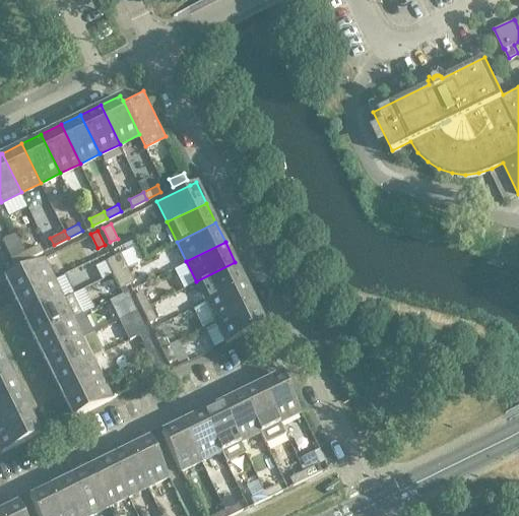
[(39,243),(24,250),(28,257),(43,250),(39,243)]
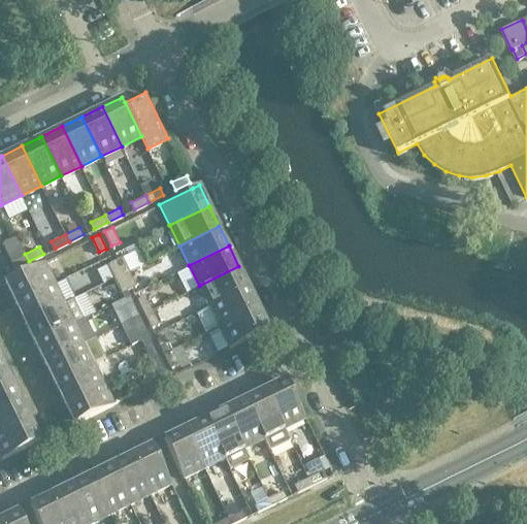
[(29,261),(25,254),(10,261),(14,268),(29,261)]
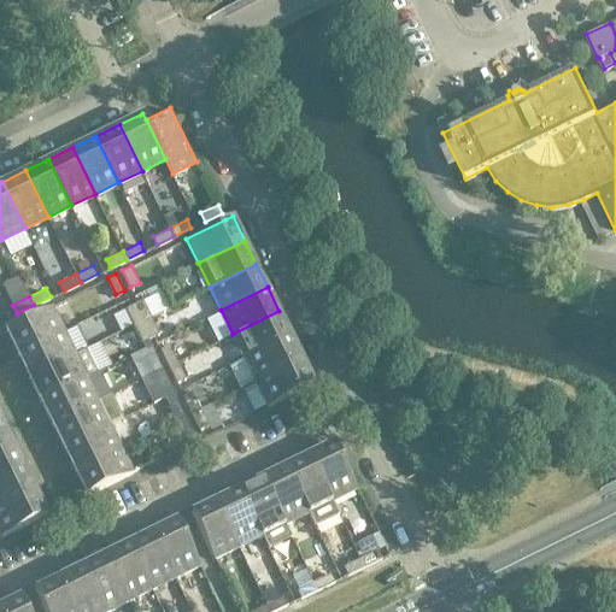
[(142,299),(138,301),(134,302),(142,319),(151,316),(142,299)]
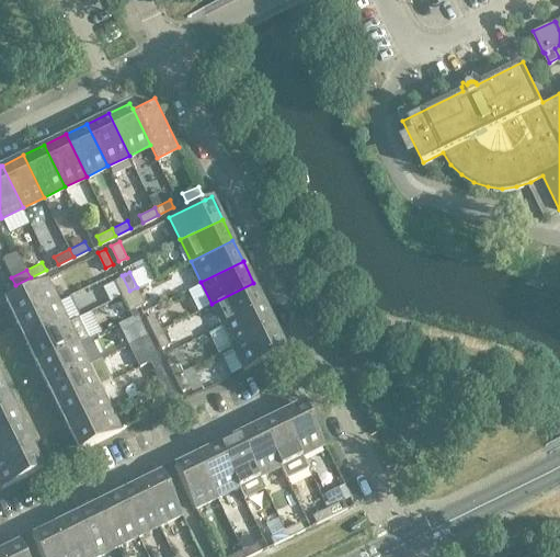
[(129,291),(122,275),(114,279),(122,295),(129,291)]
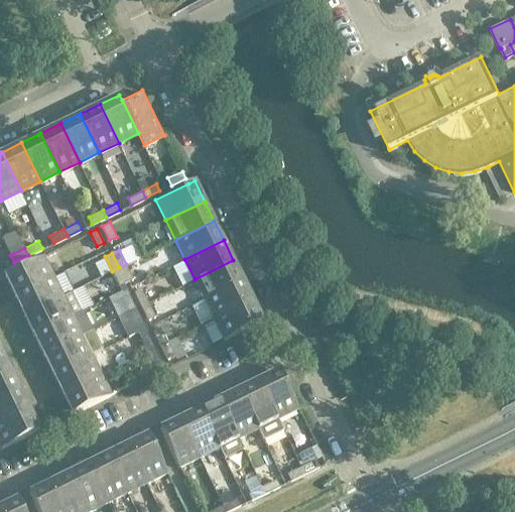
[(53,275),(43,255),(4,273),(14,294),(53,275)]
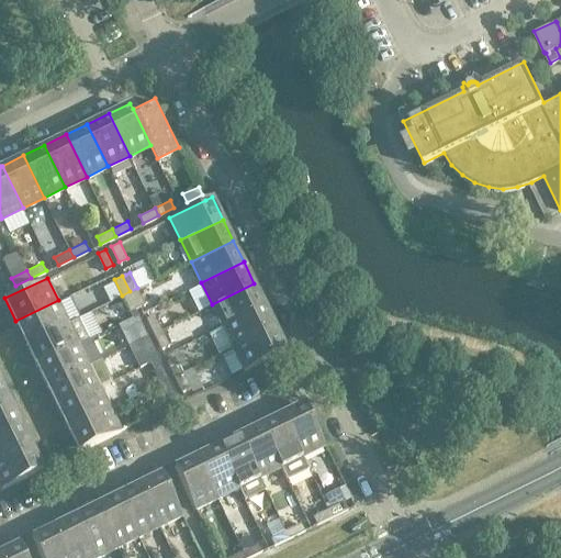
[(265,304),(254,283),(212,304),(222,325),(265,304)]
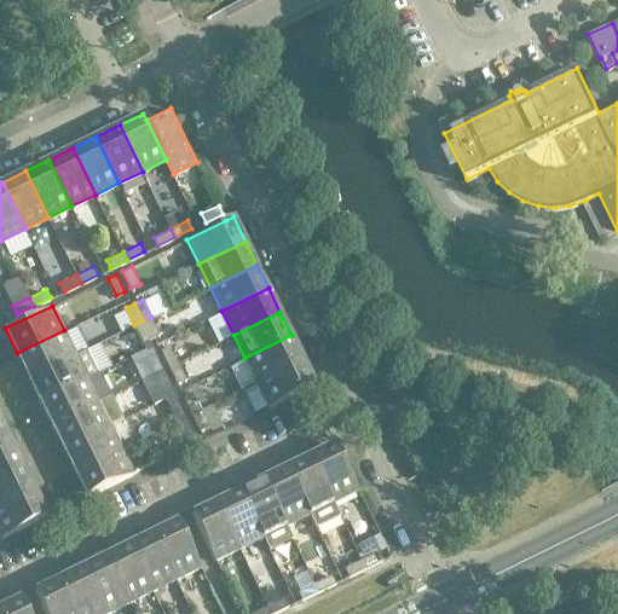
[(160,334),(151,317),(143,320),(151,337),(160,334)]
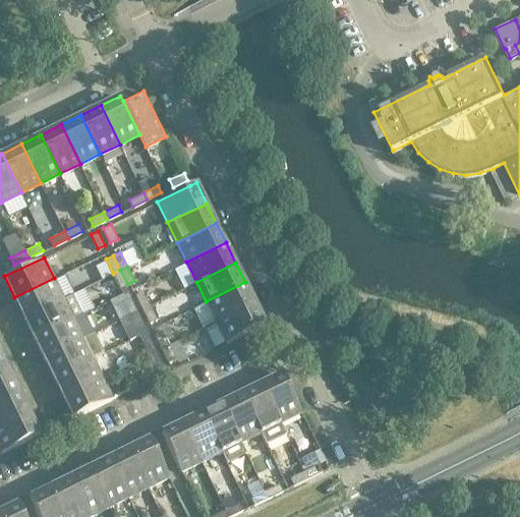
[(127,284),(120,270),(113,274),(120,288),(127,284)]
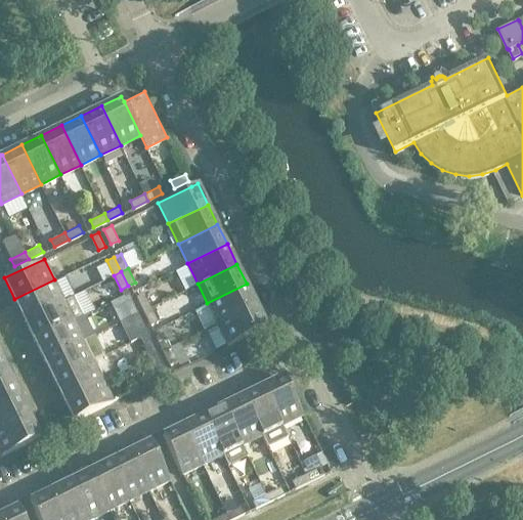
[(63,299),(54,279),(14,299),(25,318),(63,299)]
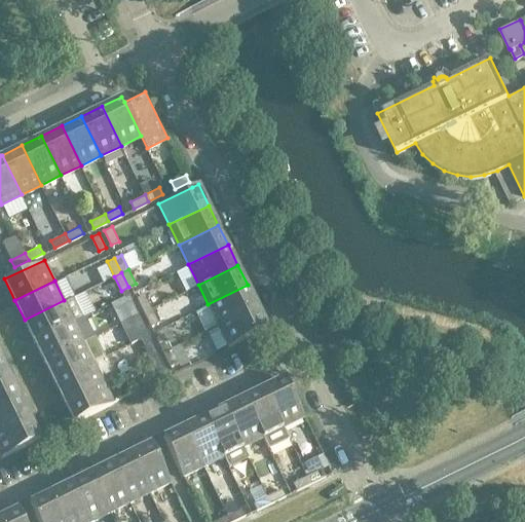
[(257,305),(248,285),(208,304),(218,324),(257,305)]
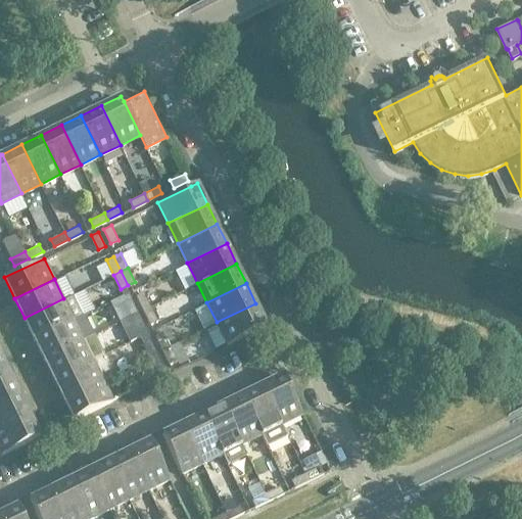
[(143,291),(136,295),(143,310),(150,305),(143,291)]
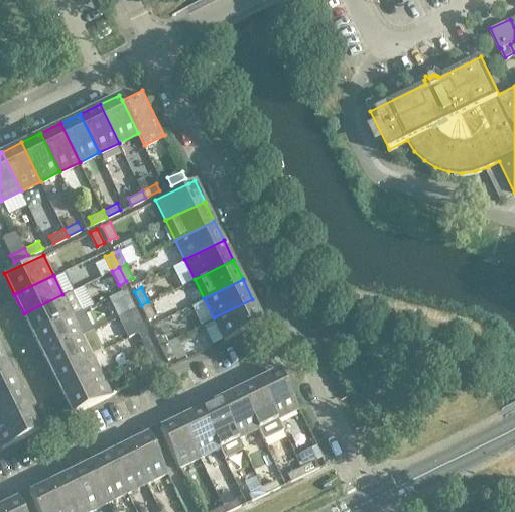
[(81,310),(72,291),(62,294),(24,313),(33,334),(73,314),(81,310)]
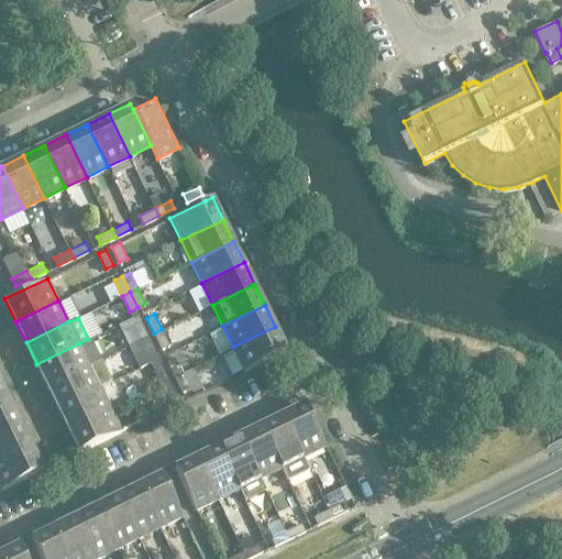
[(147,336),(141,320),(132,325),(140,340),(147,336)]
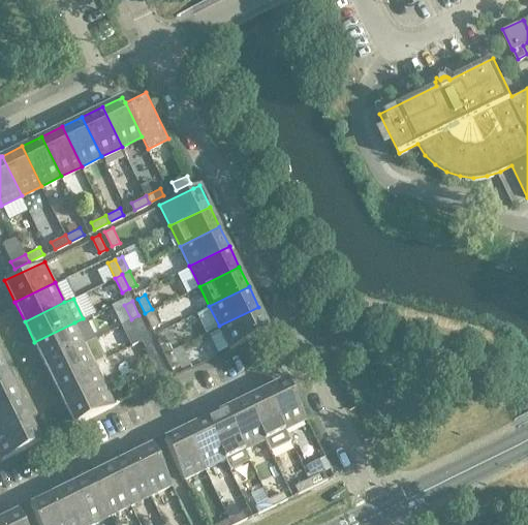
[(269,328),(258,307),(219,326),(229,347),(269,328)]
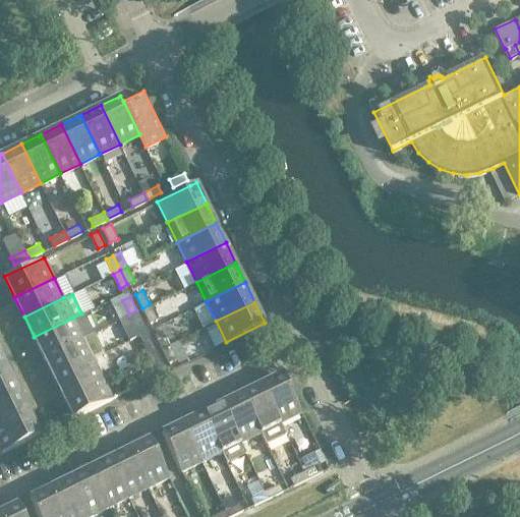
[(157,319),(150,304),(142,308),(150,323),(157,319)]
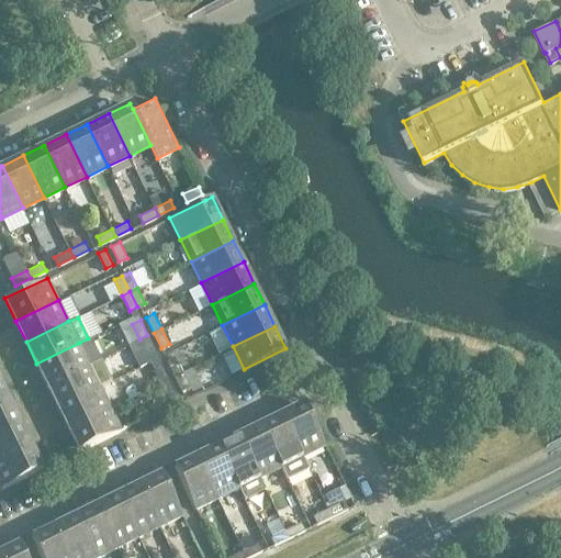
[(155,350),(147,335),(139,339),(147,355),(155,350)]
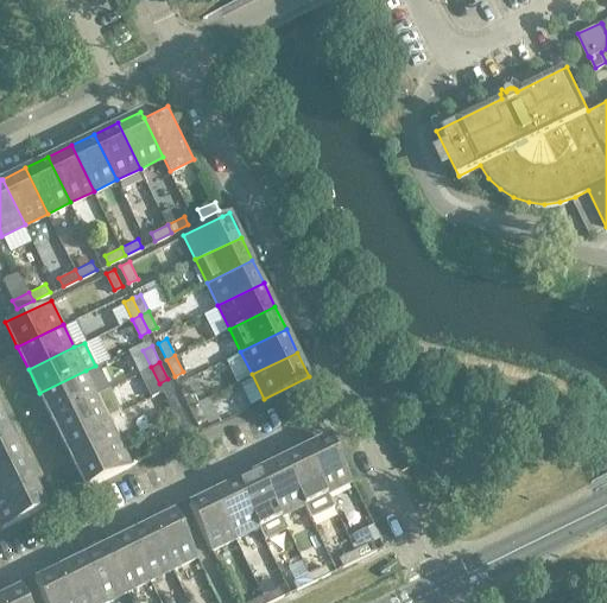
[(96,393),(86,370),(39,393),(51,416),(96,393)]
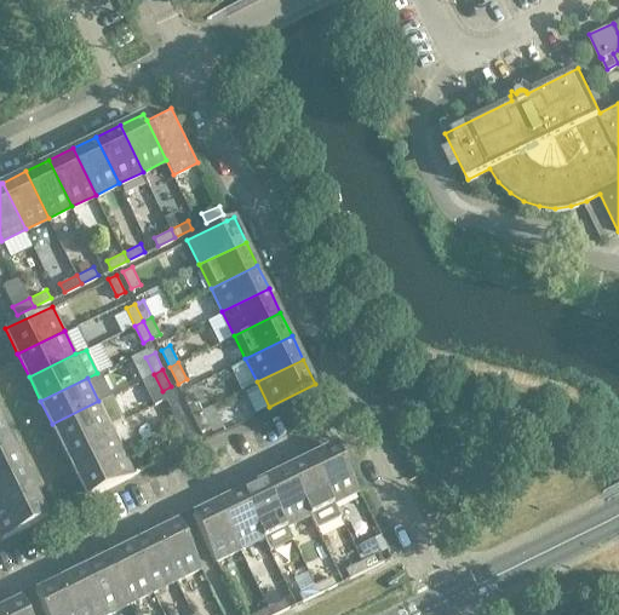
[(193,392),(184,396),(193,413),(201,409),(193,392)]
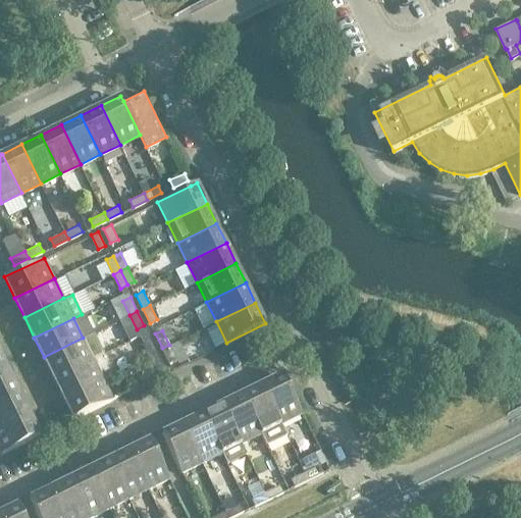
[(157,351),(150,337),(142,341),(149,355),(157,351)]
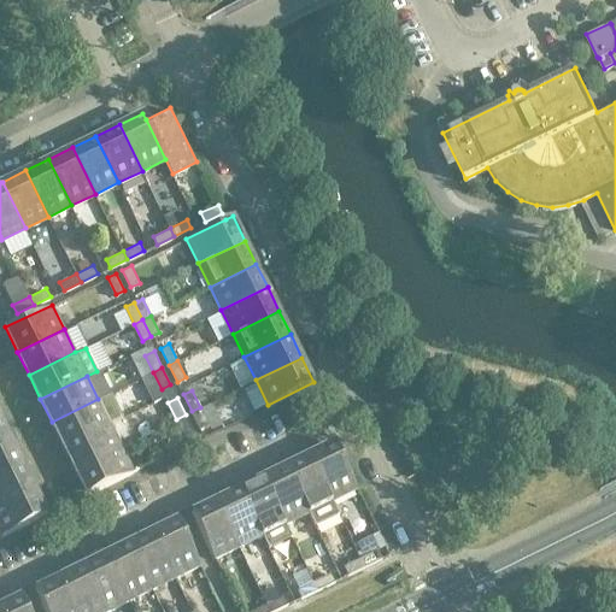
[(110,423),(98,399),(52,422),(64,445),(110,423)]
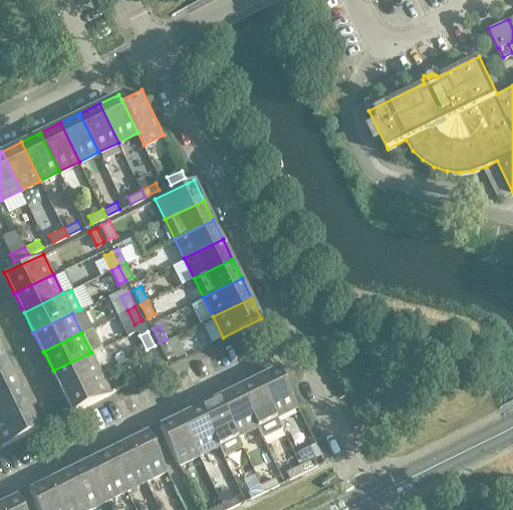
[(174,353),(167,339),(160,342),(167,356),(174,353)]
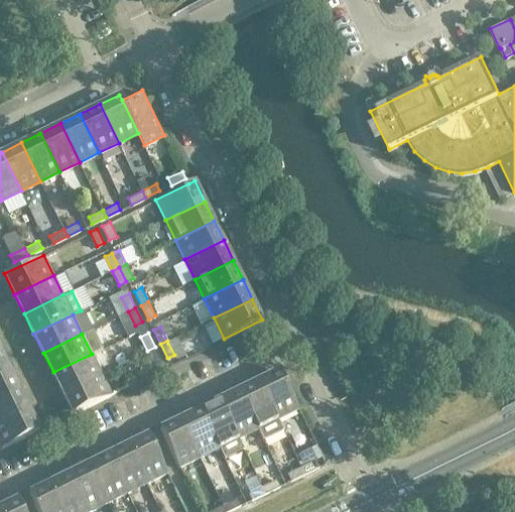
[(161,361),(155,347),(147,351),(154,365),(161,361)]
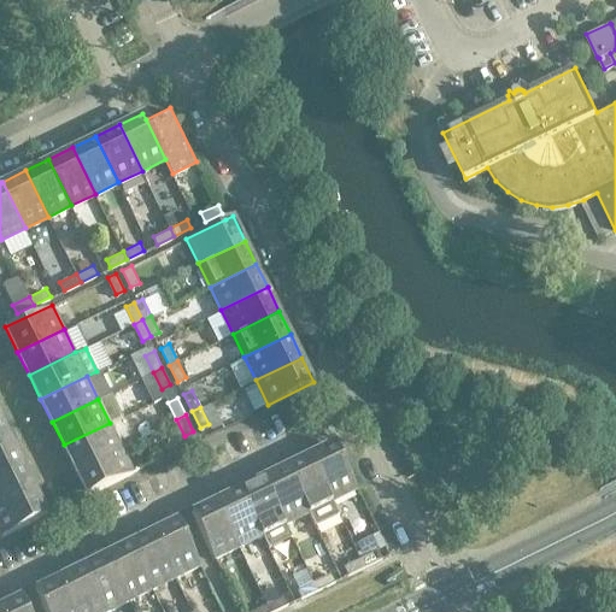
[(0,447),(12,441),(0,418),(0,447)]
